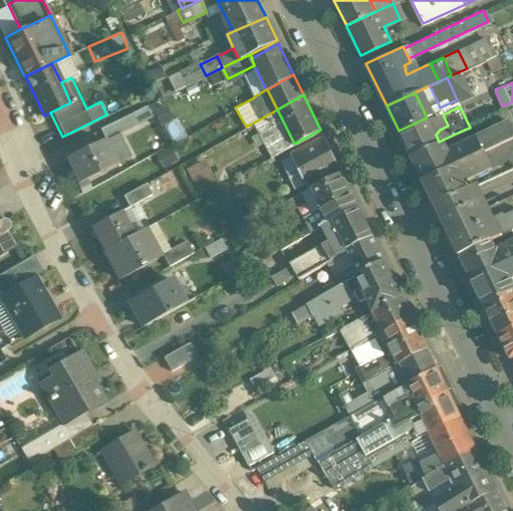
[(294,144),(277,109),(259,119),(270,139),(265,142),(272,156),(294,144)]
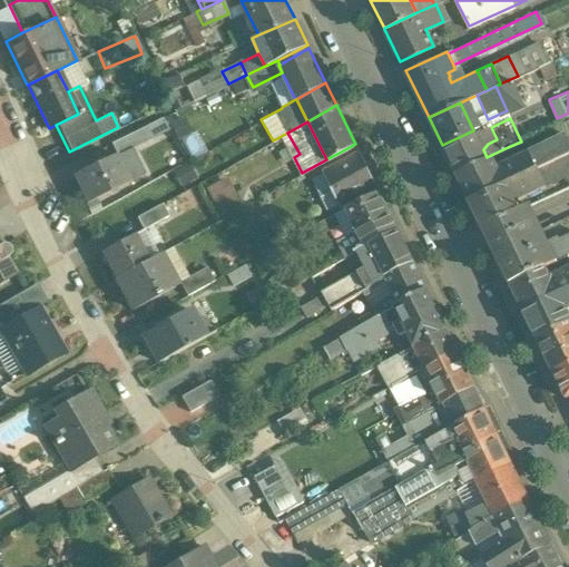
[(145,125),(117,138),(124,150),(151,137),(145,125)]
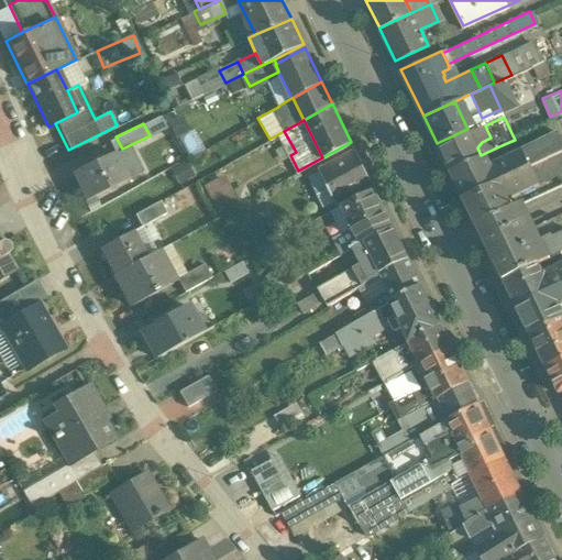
[(467,129),(437,143),(450,169),(481,155),(477,147),(467,129)]
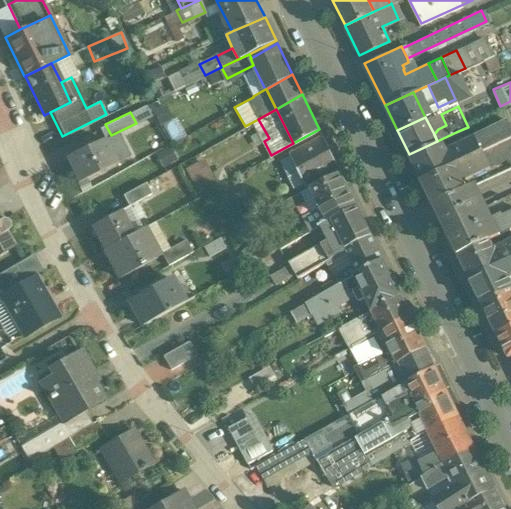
[(508,120),(474,135),(481,151),(492,146),(510,136),(510,126),(510,124),(508,120)]
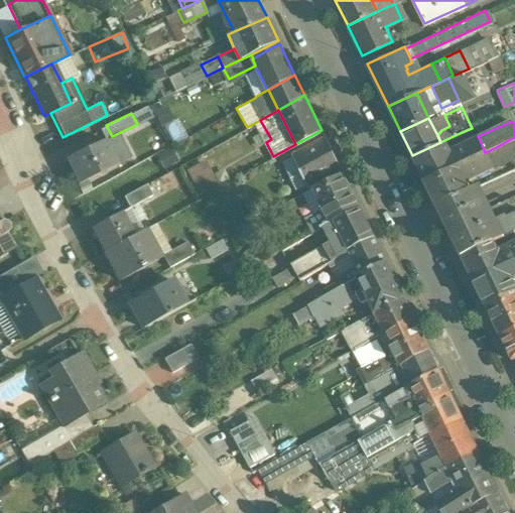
[(467,130),(460,133),(462,138),(469,135),(467,130)]
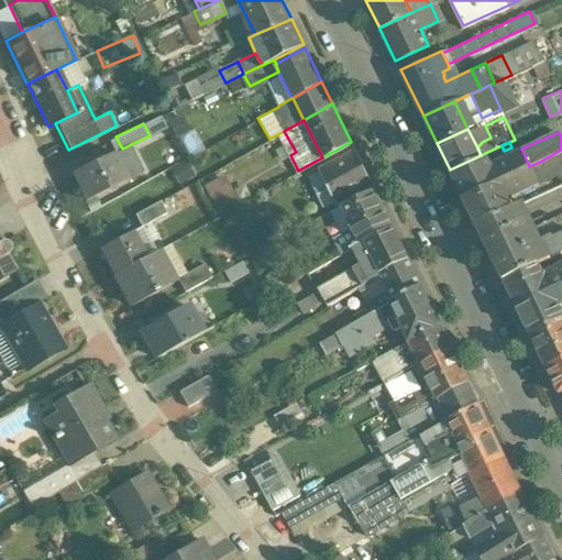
[(354,147),(318,168),(334,202),(371,183),(354,147)]
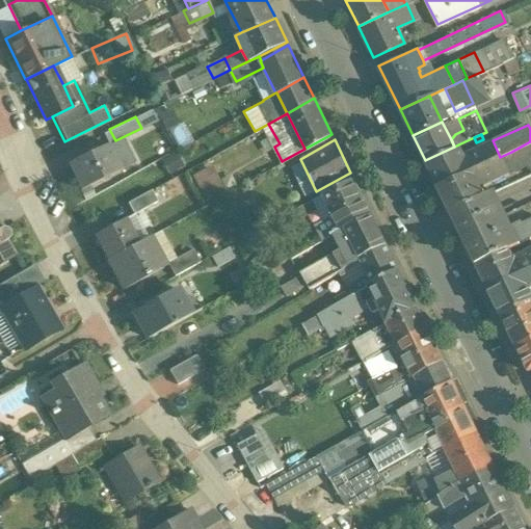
[(493,140),(470,152),(469,151),(462,154),(471,170),(500,157),(493,140)]
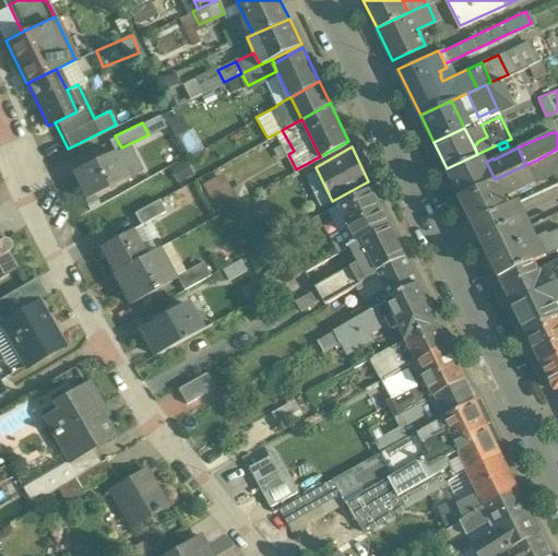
[(114,150),(74,169),(88,197),(128,177),(118,157),(114,150)]
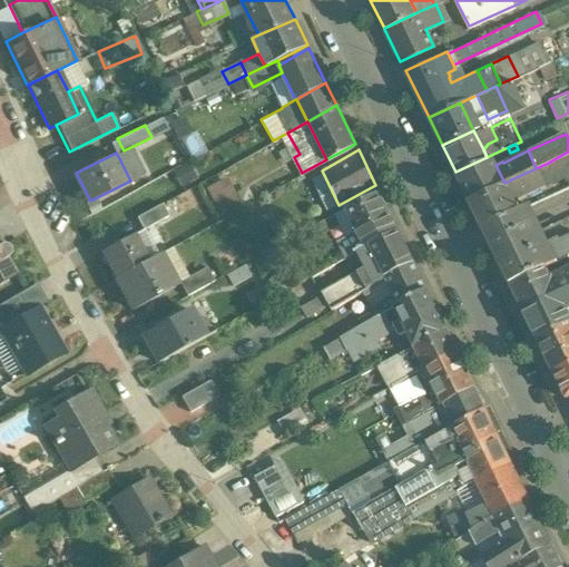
[(133,155),(120,160),(130,179),(143,174),(143,173),(145,170),(143,166),(139,167),(133,155)]
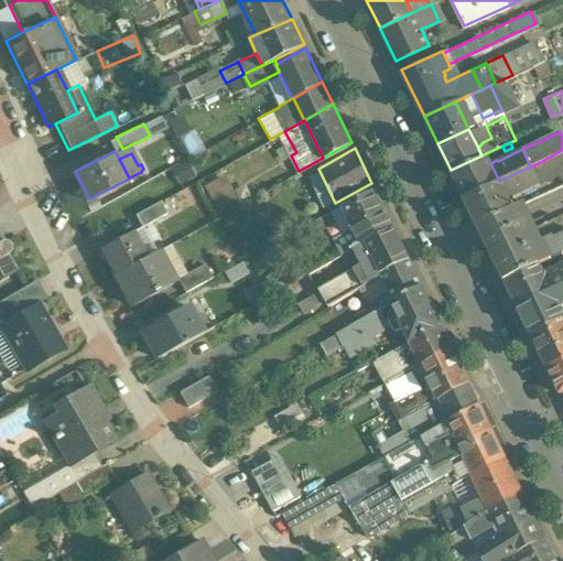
[(482,155),(451,170),(464,197),(499,181),(490,163),(486,153),(482,155)]
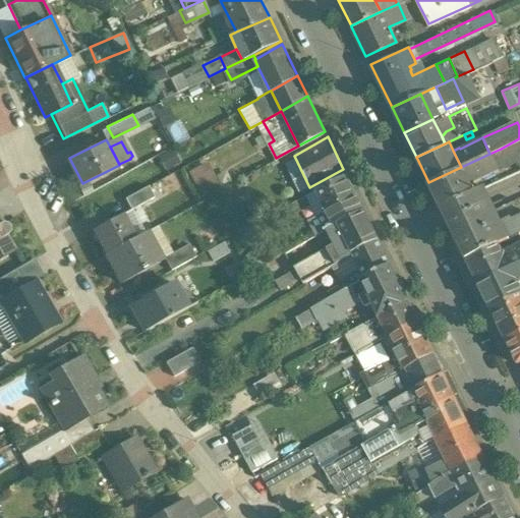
[(501,149),(489,154),(498,169),(509,164),(501,149)]
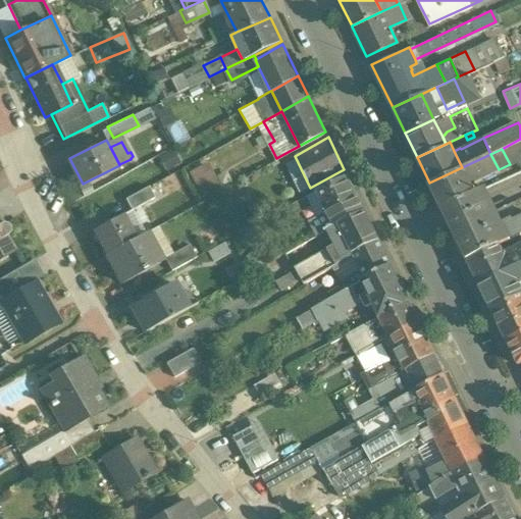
[(246,150),(207,171),(216,189),(255,167),(246,150)]
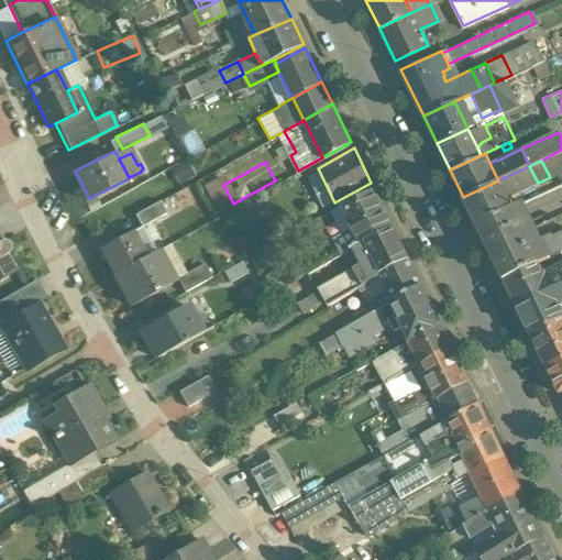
[(529,166),(498,180),(506,197),(513,194),(538,183),(529,166)]
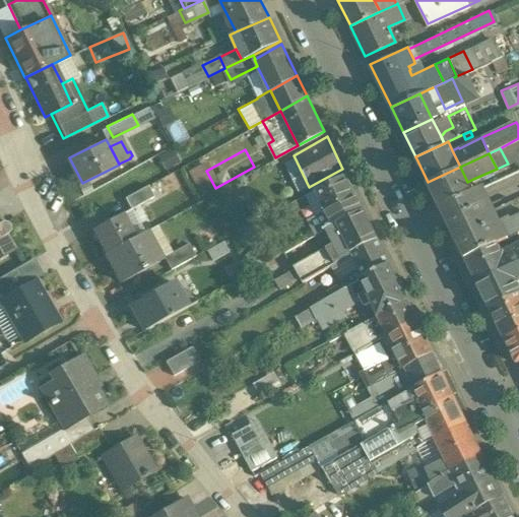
[(309,187),(294,155),(284,160),(294,179),(300,192),(309,187)]
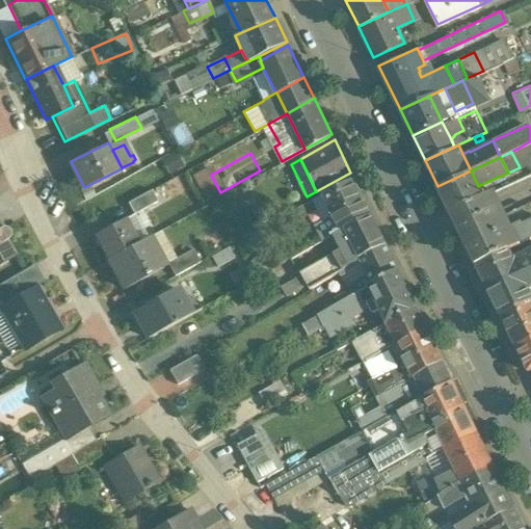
[(291,164),(282,168),(281,172),(287,185),(293,182),(295,186),(300,183),(291,164)]
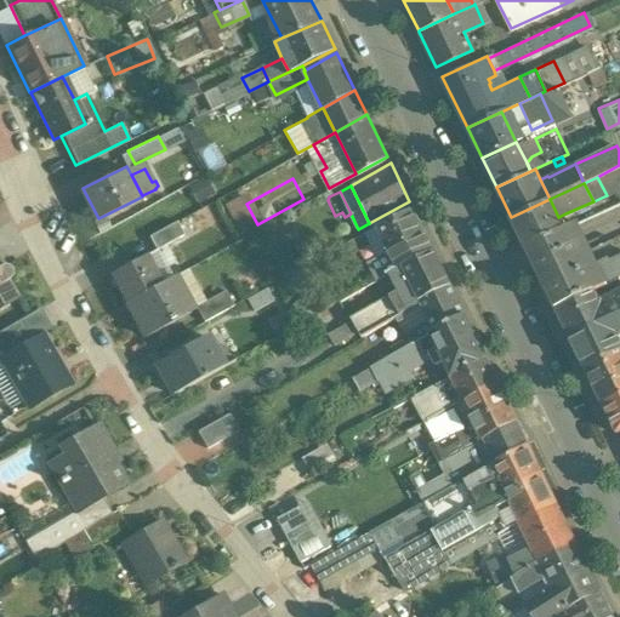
[(246,204),(242,194),(225,204),(240,233),(257,224),(246,204)]
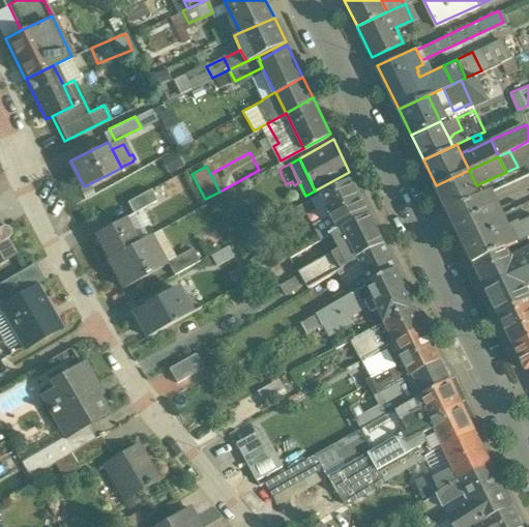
[(469,170),(436,185),(448,210),(481,195),(480,194),(476,185),(469,170)]
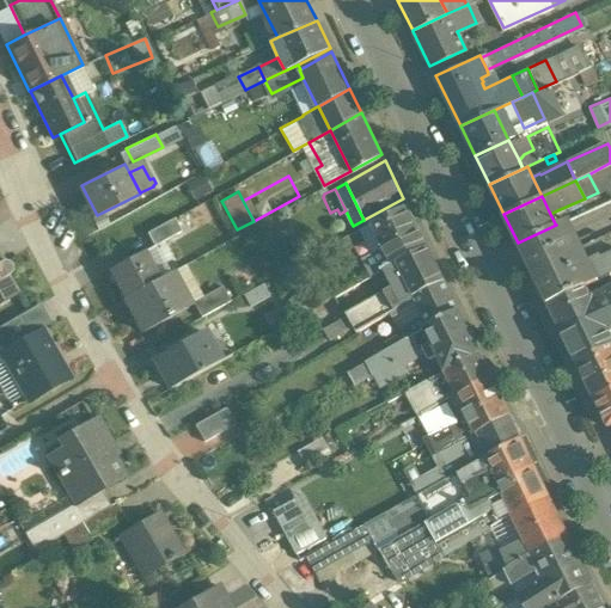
[(405,204),(370,222),(373,229),(364,234),(368,245),(378,240),(382,246),(419,229),(405,204)]
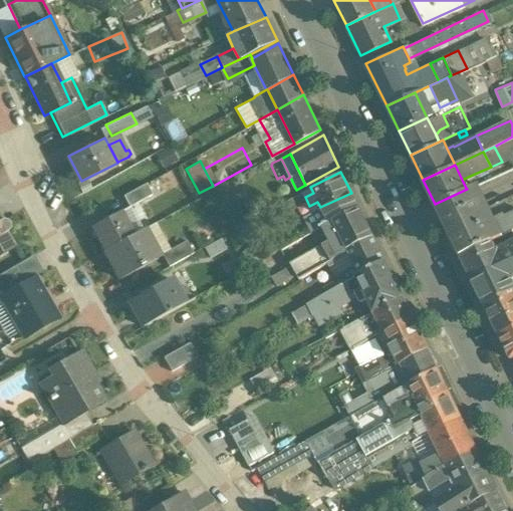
[(145,183),(122,195),(127,205),(151,193),(145,183)]
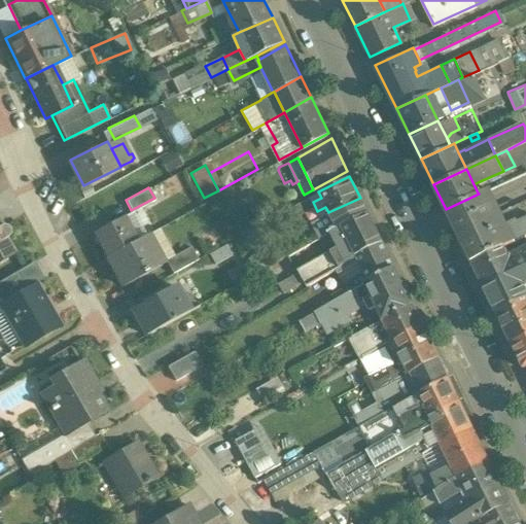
[(488,187),(478,193),(479,194),(446,209),(469,259),(503,244),(503,245),(513,241),(513,240),(505,225),(488,187)]
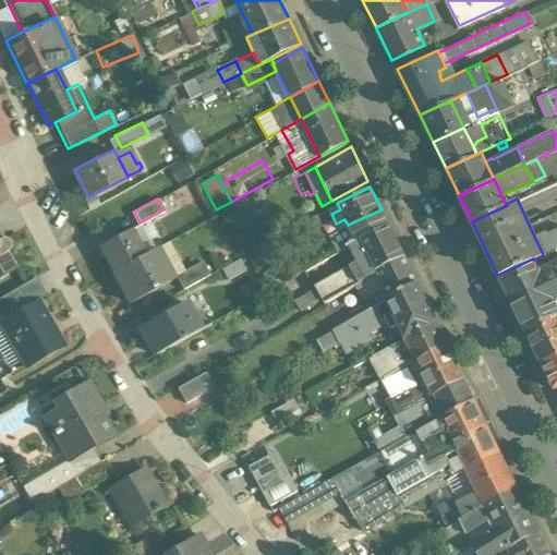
[(382,209),(348,225),(355,240),(360,238),(388,224),(382,209)]
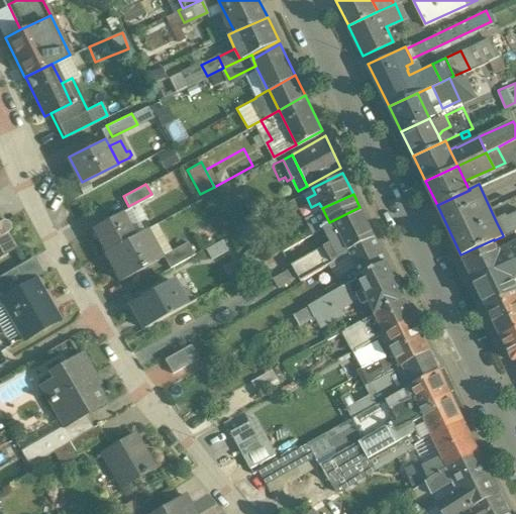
[(294,206),(290,200),(286,202),(289,209),(294,206)]
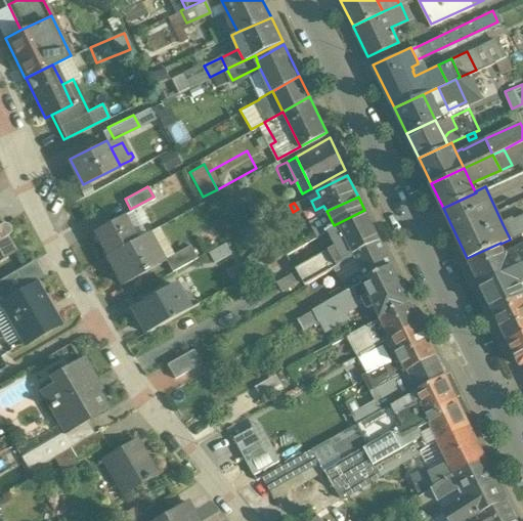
[(364,210),(338,223),(352,252),(379,240),(364,210)]
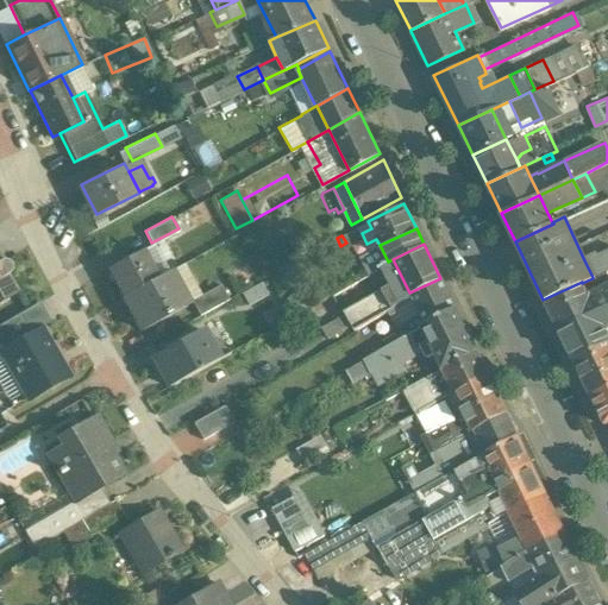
[(140,249),(107,268),(123,295),(156,276),(140,249)]
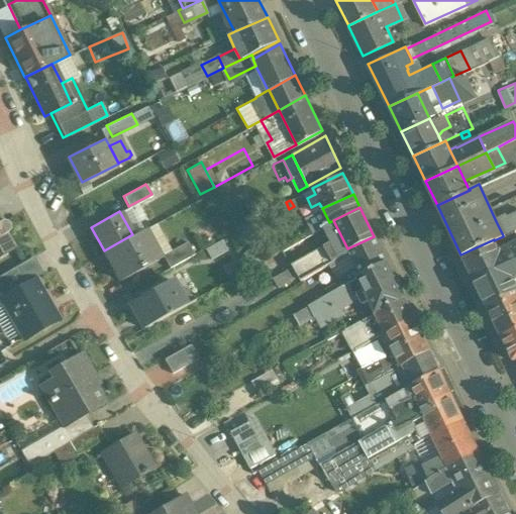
[(515,211),(496,221),(503,235),(515,228),(515,211)]
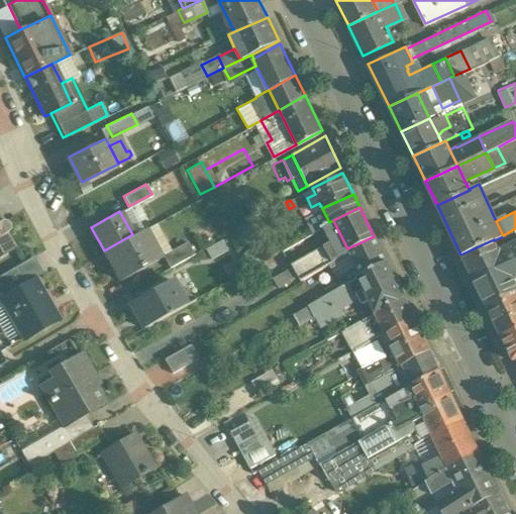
[(0,253),(14,246),(6,231),(8,229),(9,226),(8,223),(6,221),(3,220),(0,221),(0,253)]
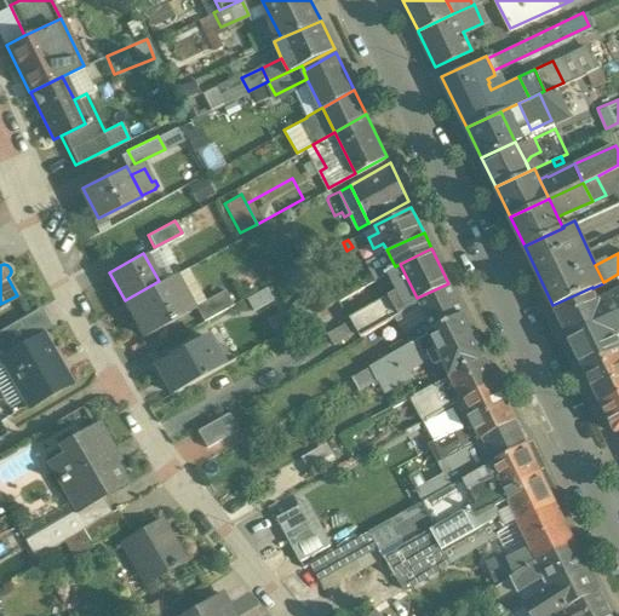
[(403,285),(370,304),(380,323),(418,301),(417,298),(400,264),(395,266),(394,268),(403,285)]
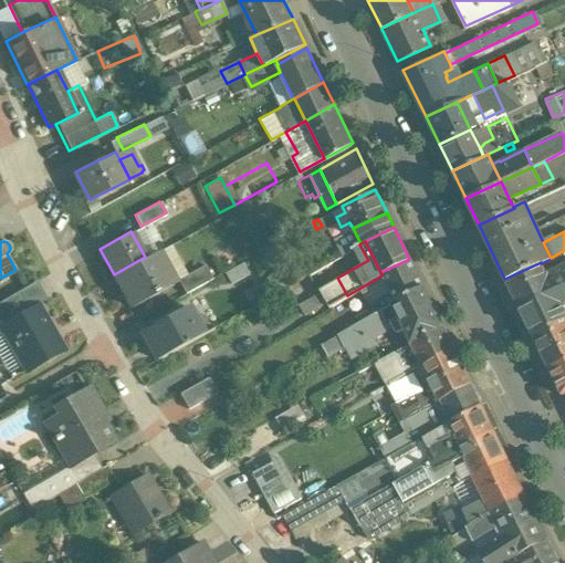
[(145,257),(114,274),(131,305),(173,282),(156,251),(145,257)]
